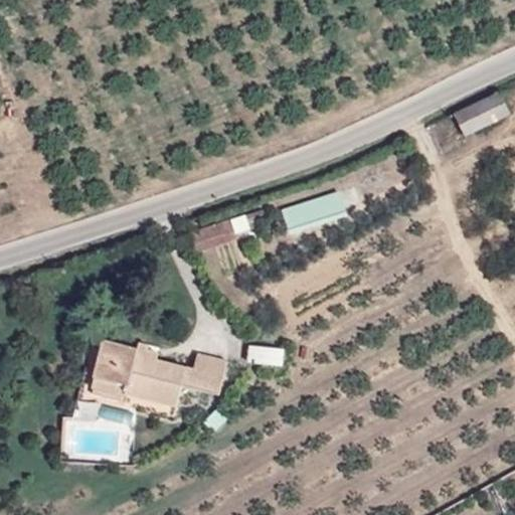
[(455,114),(465,135),(511,113),(501,94),(455,114)]
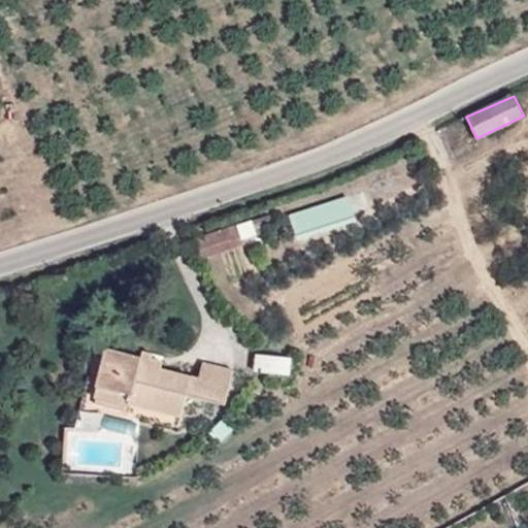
[(293,212),(299,235),(359,218),(352,195),(293,212)]
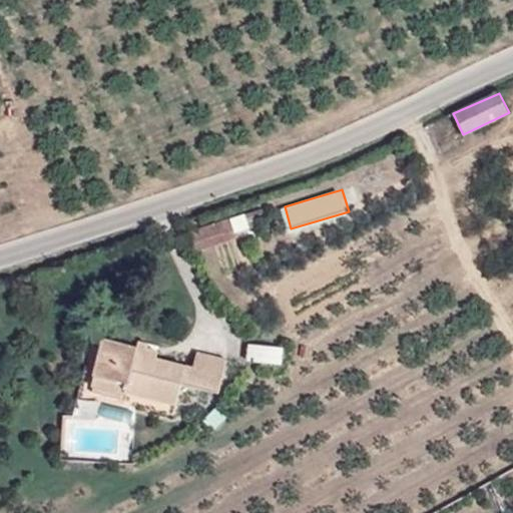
[(211,237),(207,227),(193,232),(198,249),(238,235),(232,219),(221,222),(224,232),(211,237)]
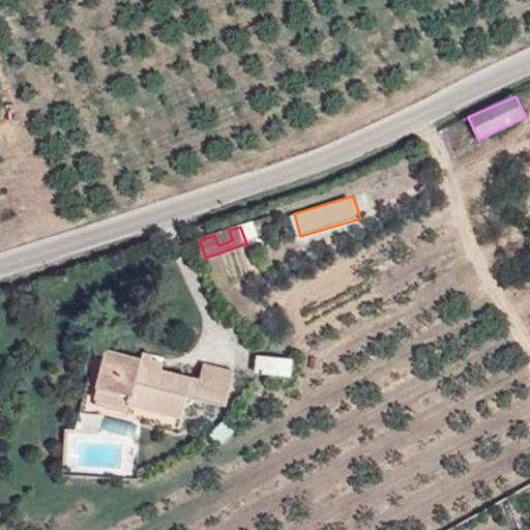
[(229,230),(214,235),(218,245),(232,240),(229,230)]
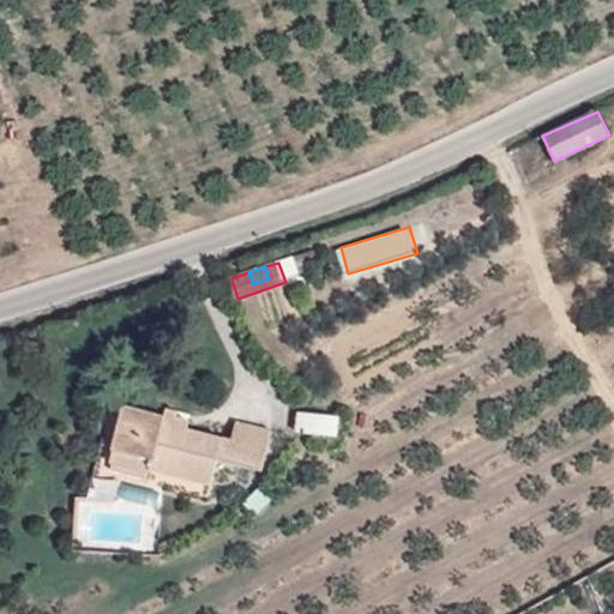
[(154,459),(152,469),(211,485),(217,459),(260,469),(271,429),(235,420),(230,440),(187,428),(188,422),(176,417),(178,411),(166,409),(163,415),(124,404),(113,450),(154,459)]
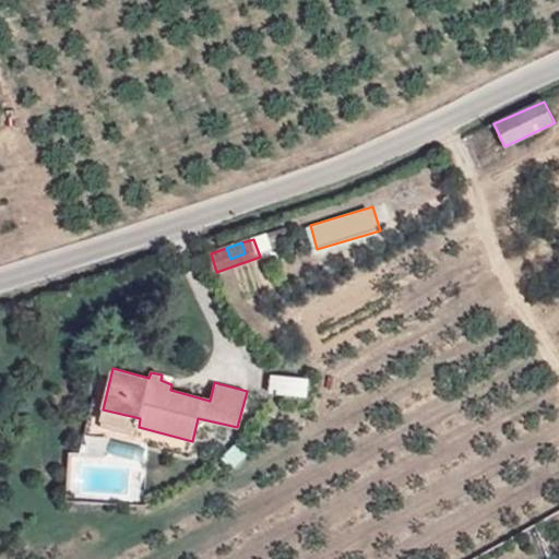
[(135,426),(139,427),(140,418),(103,409),(100,419),(103,419),(100,428),(133,436),(135,426)]
